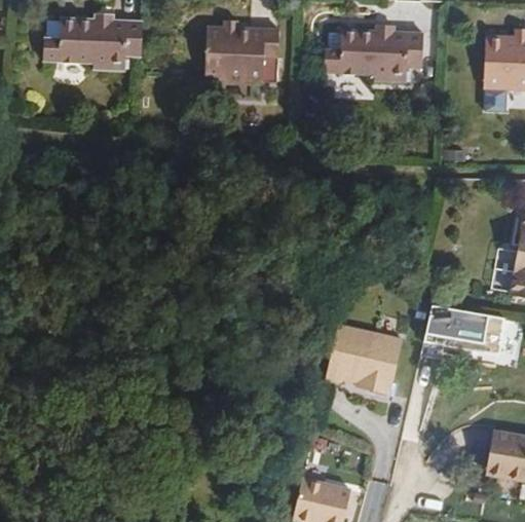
[(145,58),(146,22),(112,21),(112,24),(97,23),(97,20),(61,19),(61,21),(46,21),(45,62),(94,64),(94,70),(127,72),(127,57),(145,58)]
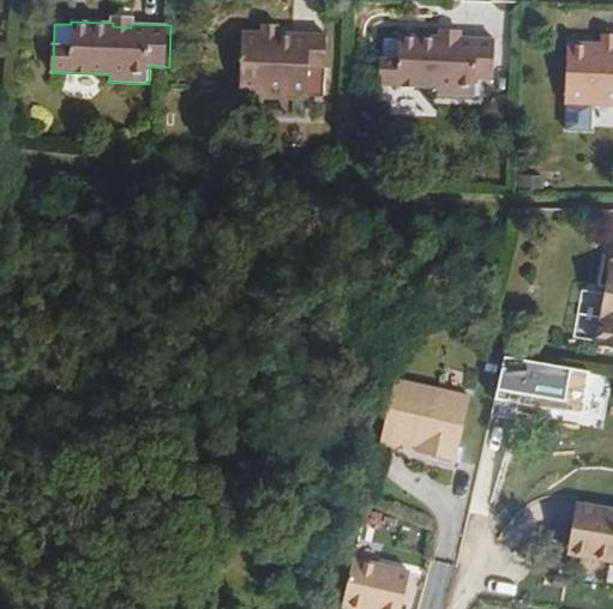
[(330,66),(331,32),(247,29),(244,89),(312,91),(313,65),(330,66)]
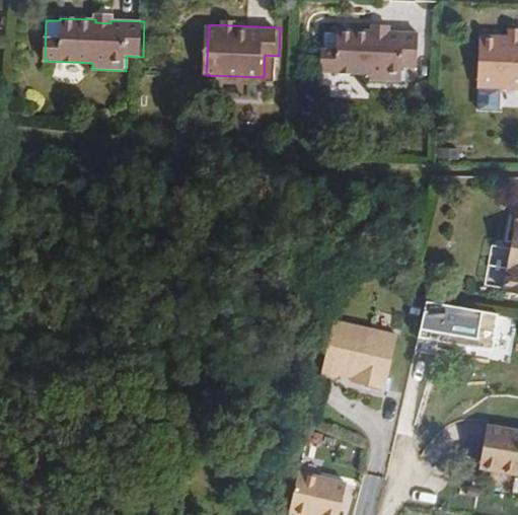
[(391,32),(392,27),(375,26),(375,31),(375,34),(391,35),(391,32)]
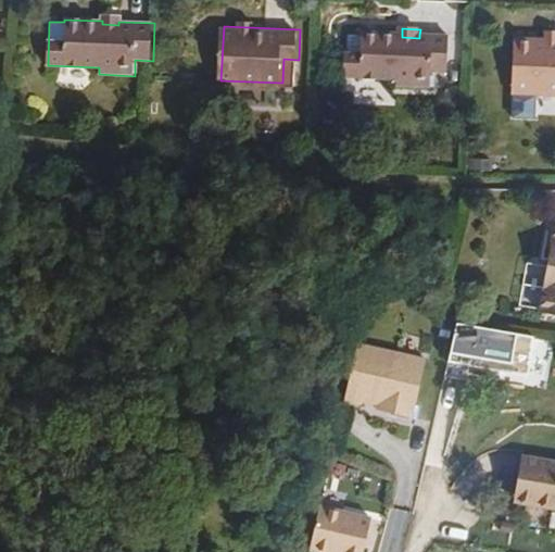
[(554,95),(554,38),(554,29),(539,29),(539,37),(509,36),(506,92),(554,95)]
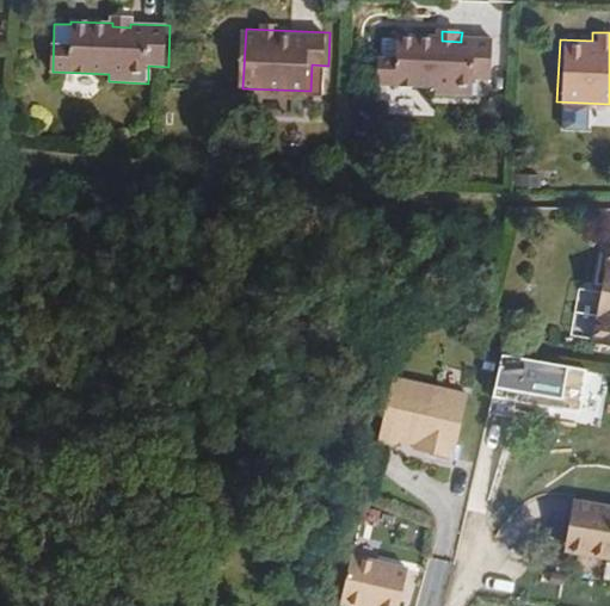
[(497,80),(498,39),(461,38),(461,42),(442,41),(442,37),(401,36),(400,59),(383,59),(382,85),(438,87),(438,96),(478,97),(479,80),(497,80)]
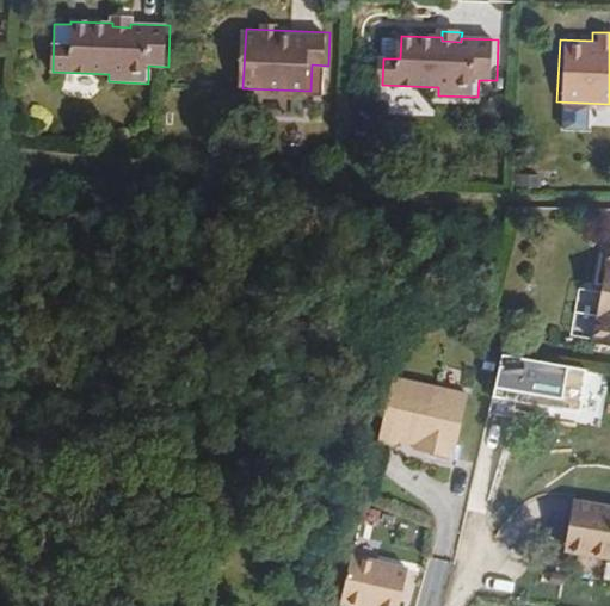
[(609,276),(609,240),(599,274),(609,276)]
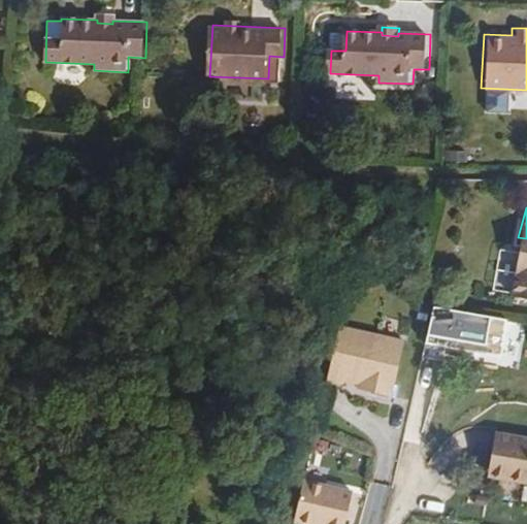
[(526,238),(518,237),(509,297),(526,299),(526,238)]
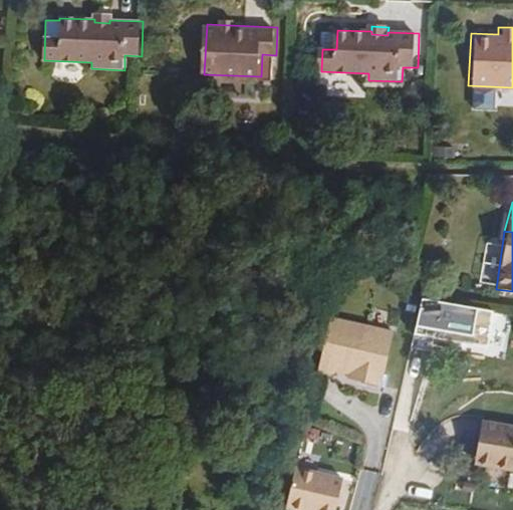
[(420,294),(415,335),(494,345),(499,304),(420,294)]
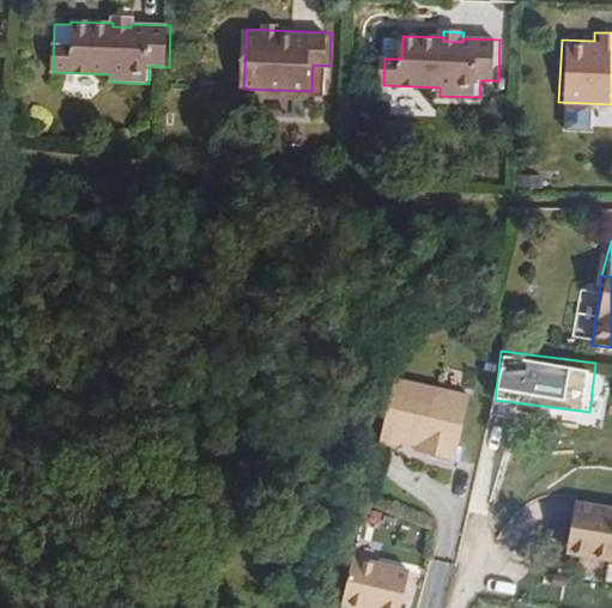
[(395,371),(381,441),(456,457),(472,388),(395,371)]
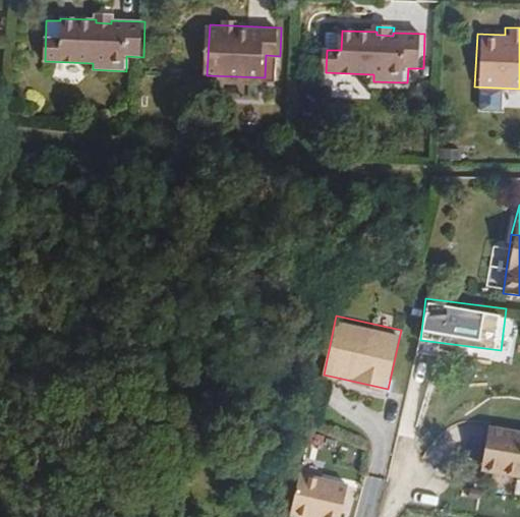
[(519,472),(519,428),(489,424),(482,467),(519,472)]
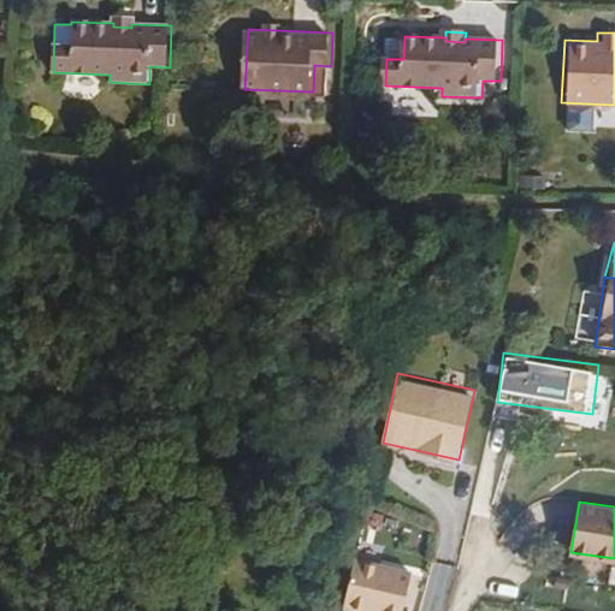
[(400,610),(411,569),(354,556),(342,603),(378,610),(400,610)]
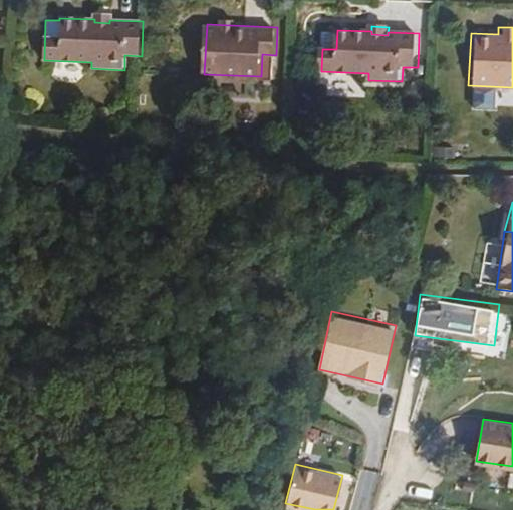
All buildings are outlined.
